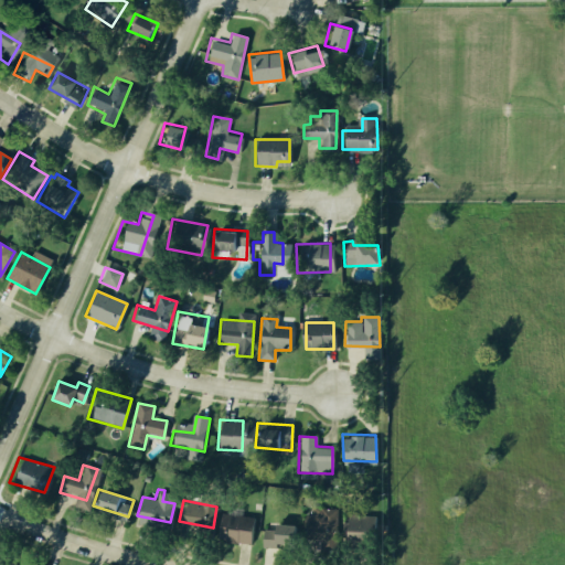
[(337,509),(336,541),(304,539),(305,508),(337,509)]
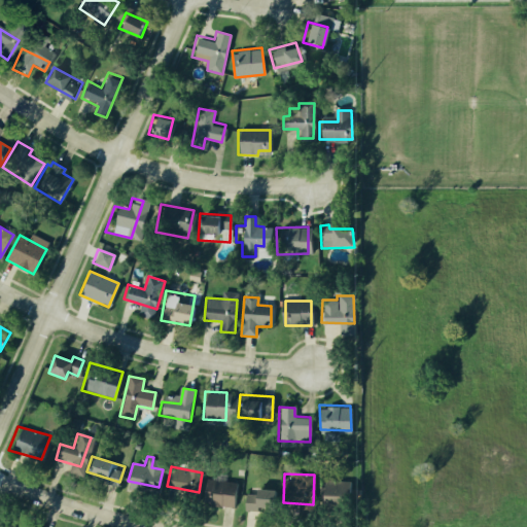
[(206,480),(203,504),(234,508),(237,483),(206,480)]
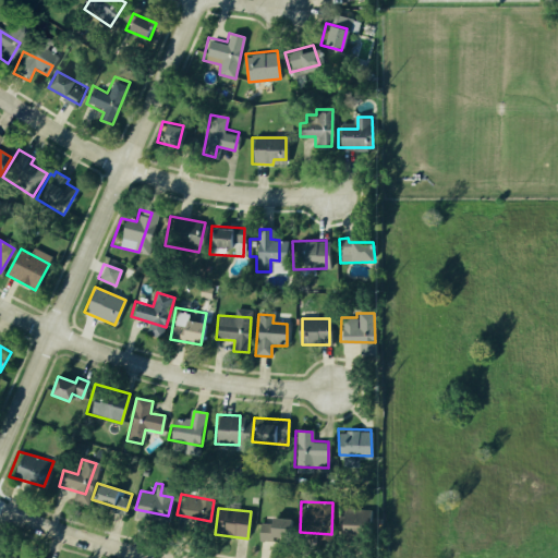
[(338,510),(337,533),(365,534),(366,511),(338,510)]
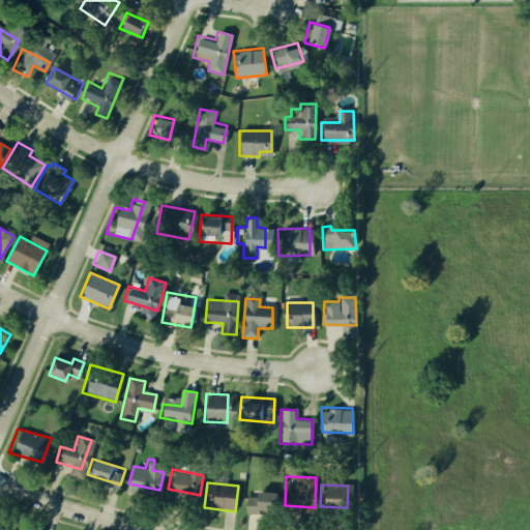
[(244,497),(242,511),(264,513),(265,491),(255,490),(255,498),(244,497)]
